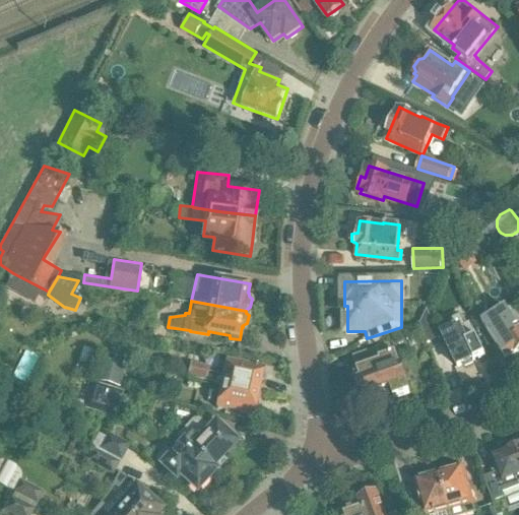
[(507,306),(507,305),(482,320),(507,356),(515,349),(515,350),(518,348),(518,323),(517,321),(518,320),(518,308),(514,302),(507,306)]
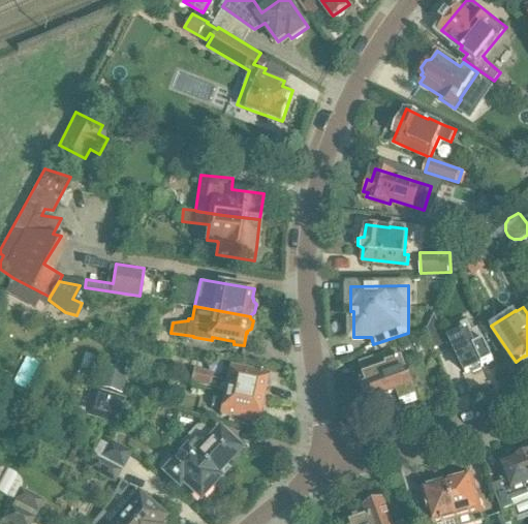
[(434,315),(433,314),(428,327),(436,347),(449,341),(436,314),(434,315)]
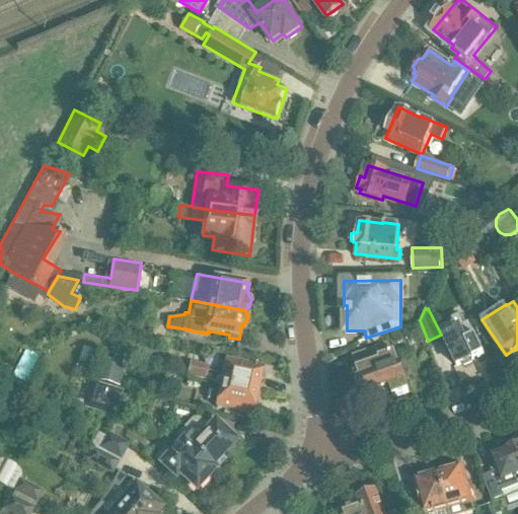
[(442,329),(457,364),(462,362),(465,365),(473,361),(473,357),(485,352),(475,334),(469,319),(464,322),(460,312),(451,316),(454,323),(442,329)]
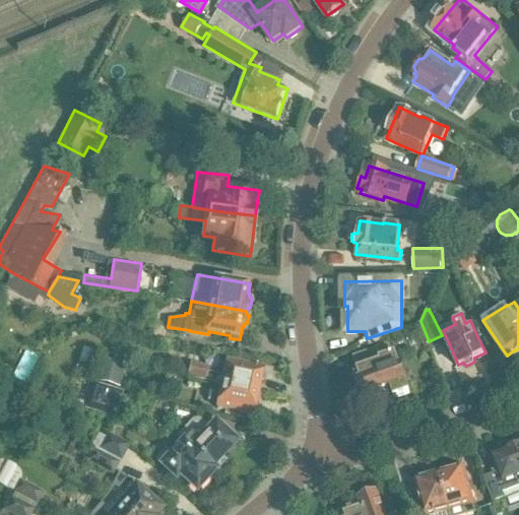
[(357,380),(358,381),(354,385),(358,392),(362,394),(363,396),(374,392),(378,402),(410,390),(396,350),(395,351),(391,341),(354,355),(360,368),(355,370),(359,379),(357,380)]
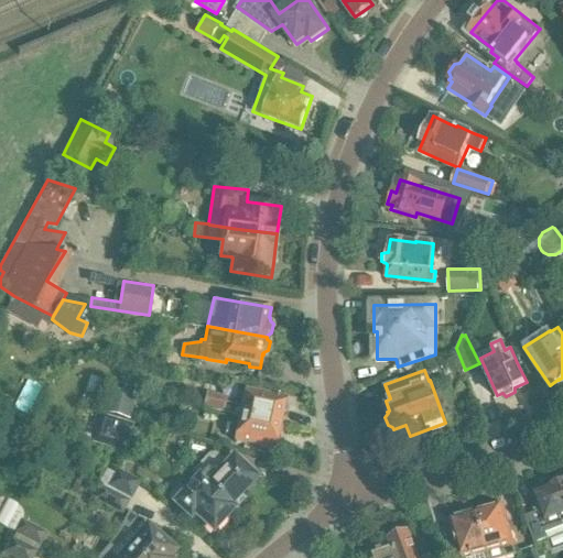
[(205,407),(239,414),(240,413),(281,422),(283,412),(287,409),(288,403),(287,401),(287,397),(245,389),(241,403),(226,400),(228,395),(207,391),(203,405),(205,405),(205,407)]
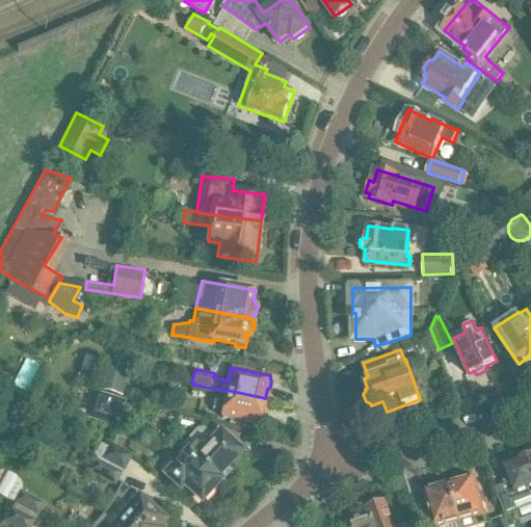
[(96,389),(87,416),(118,425),(127,398),(96,389)]
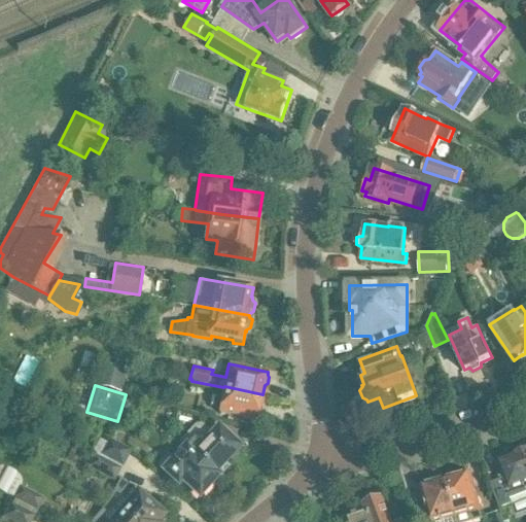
[(224,386),(223,387),(219,411),(257,419),(258,416),(261,414),(263,408),(260,405),(263,394),(224,386)]
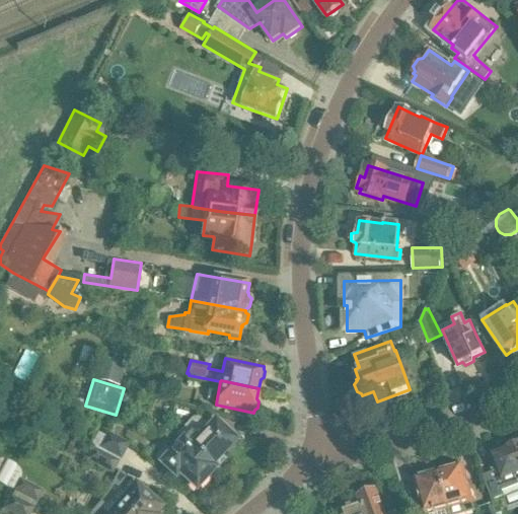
[(192,415),(176,430),(194,447),(212,465),(235,439),(214,419),(213,420),(211,418),(208,418),(205,422),(197,415),(192,415)]
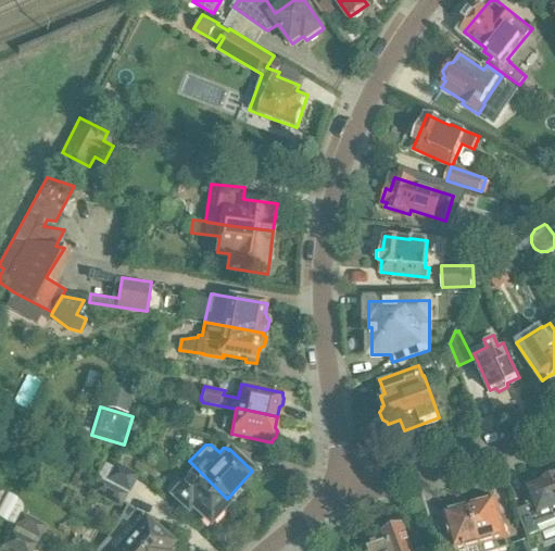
[(112,466),(109,463),(102,475),(130,490),(140,473),(116,460),(112,466)]
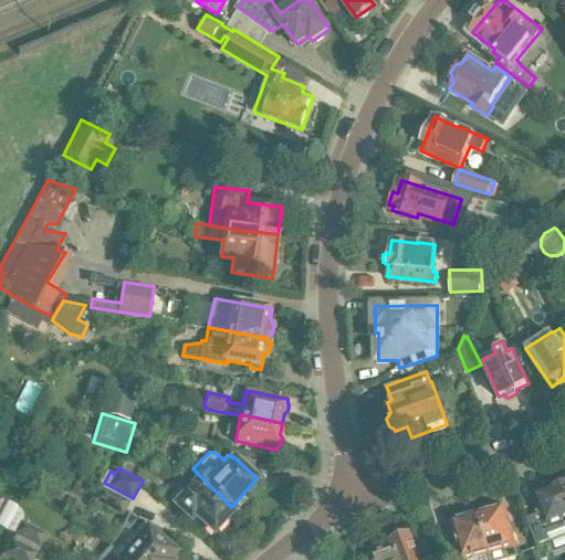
[(196,514),(211,528),(211,529),(215,531),(234,509),(231,507),(211,487),(192,468),(191,469),(199,476),(186,489),(180,485),(169,496),(175,502),(191,518),(196,514)]
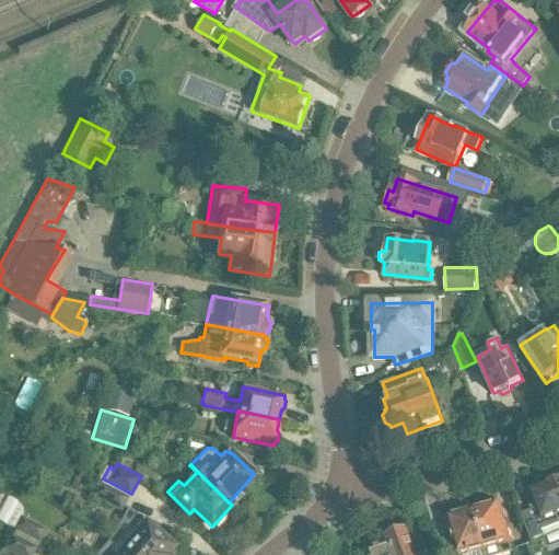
[(131,494),(103,478),(94,494),(121,510),(131,494)]
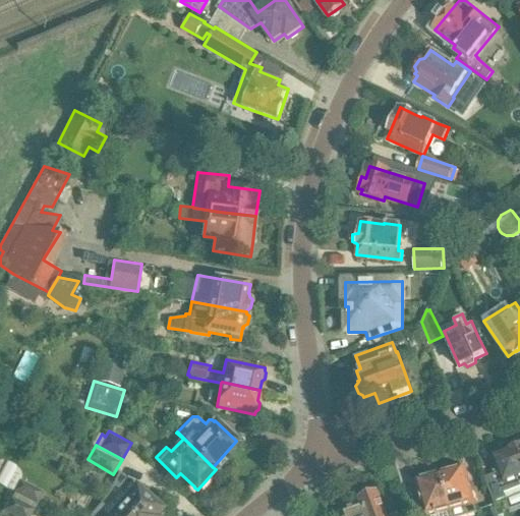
[(495,455),(500,470),(485,475),(495,500),(519,490),(519,453),(517,446),(506,450),(504,449),(498,452),(498,454),(495,455)]
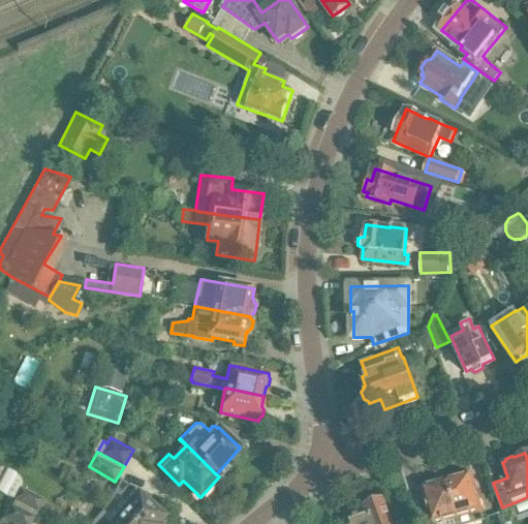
[(0,489),(14,495),(10,502),(35,515),(37,512),(38,513),(45,498),(22,486),(23,485),(23,483),(23,481),(22,478),(21,475),(19,473),(5,466),(2,465),(0,465),(0,489)]
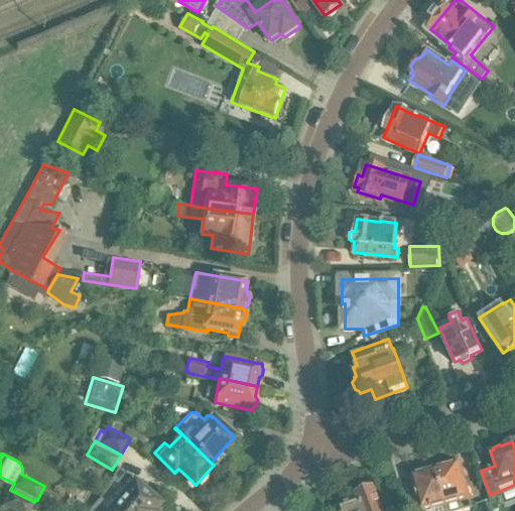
[(473,506),(461,462),(437,468),(449,510),(453,510),(464,508),(473,506)]
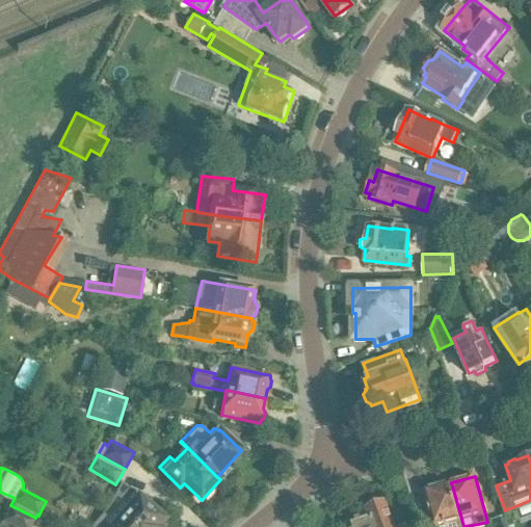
[(108,507),(118,514),(134,526),(160,526),(166,520),(136,494),(130,489),(124,482),(116,492),(109,506),(108,507)]
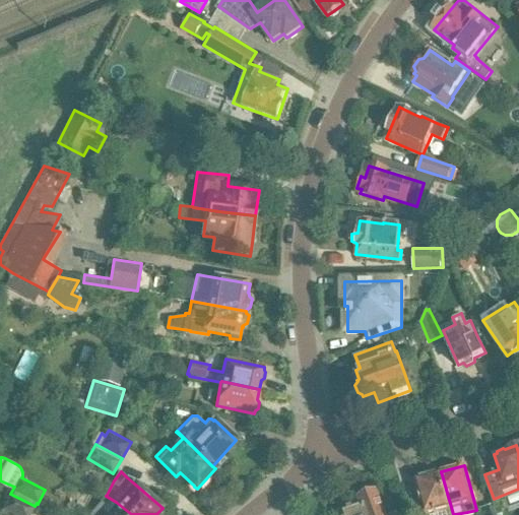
[(415,478),(426,514),(422,514),(453,514),(441,471),(415,478)]
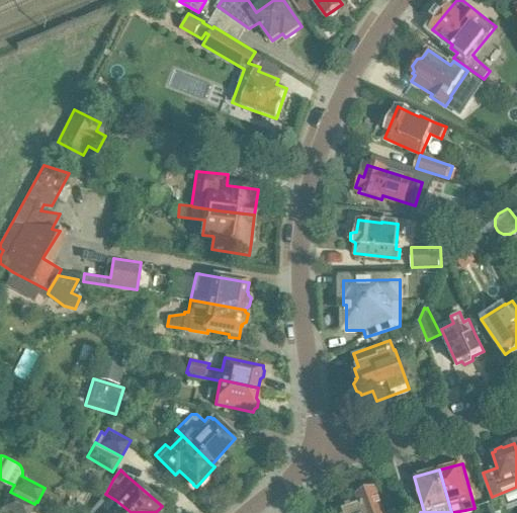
[(358,496),(359,500),(339,508),(340,512),(397,512),(396,509),(385,512),(384,512),(376,489),(358,496)]
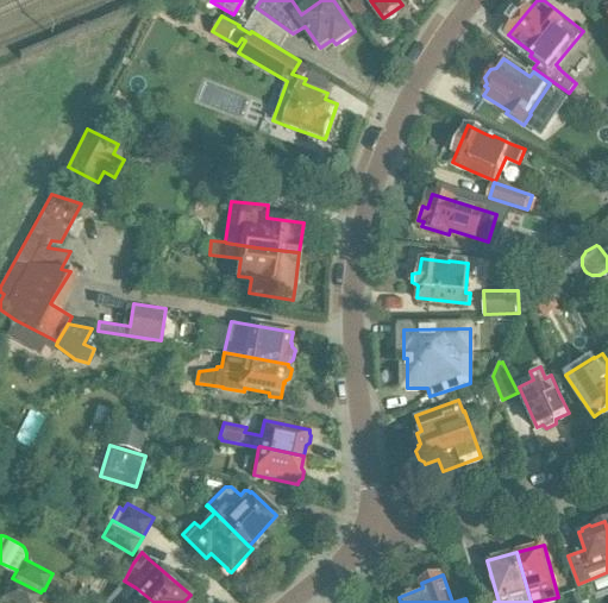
[(41,592),(12,578),(4,595),(19,602),(36,602),(42,594),(41,594),(41,592)]
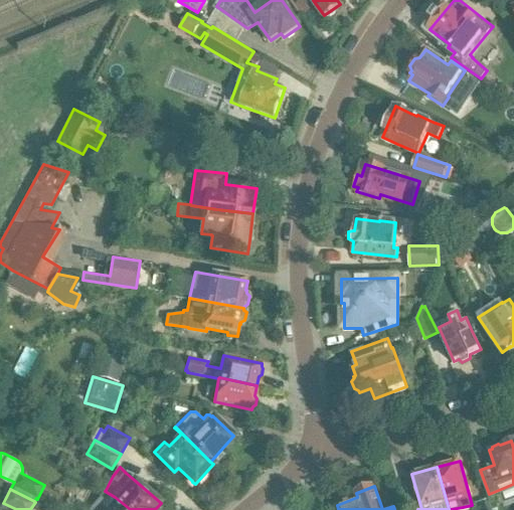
[(89,509),(90,509),(130,509),(115,497),(105,491),(89,509)]
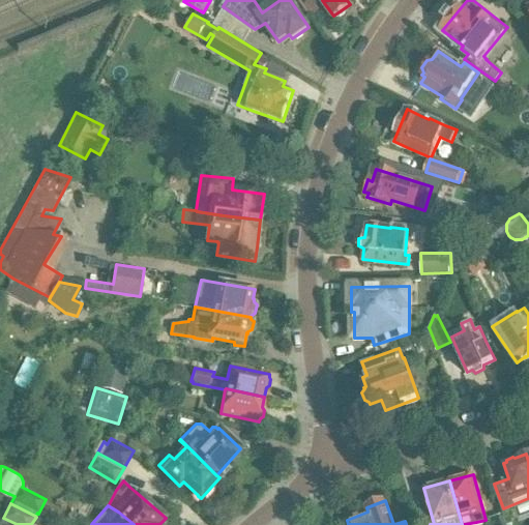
[(507,524),(503,512),(490,517),(492,524),(507,524)]
